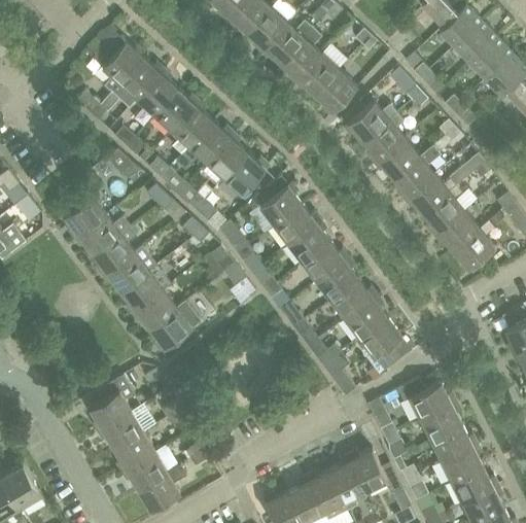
[(210,0),(220,8),(216,12),(223,20),(241,0),(210,0)]
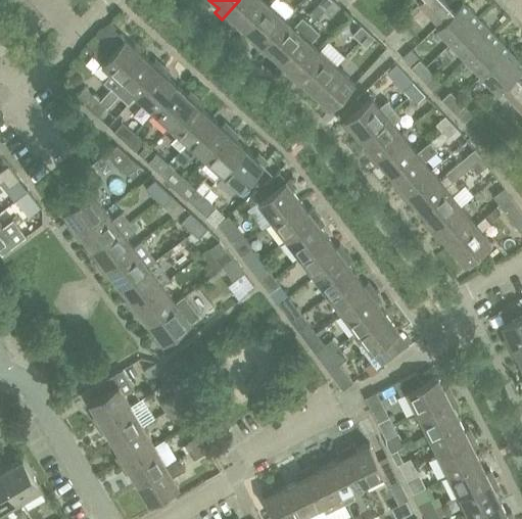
[(258,0),(239,0),(222,19),(230,26),(233,21),(243,31),(266,6),(258,0)]
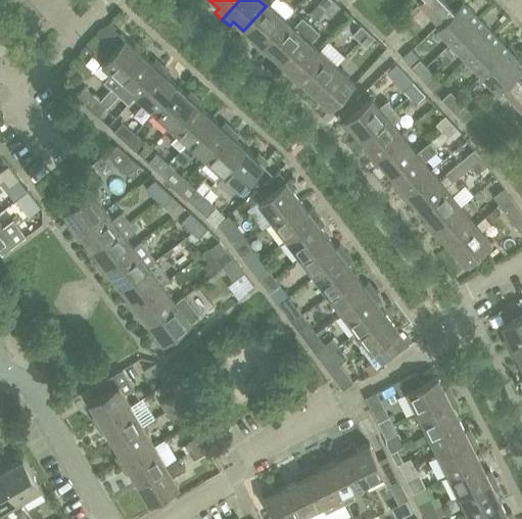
[(324,12),(333,2),(330,0),(322,0),(317,6),(324,12)]
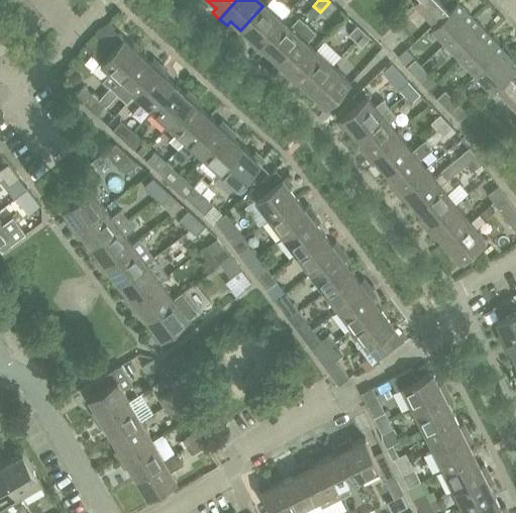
[(408,0),(432,25),(429,29),(447,11),(435,0),(408,0)]
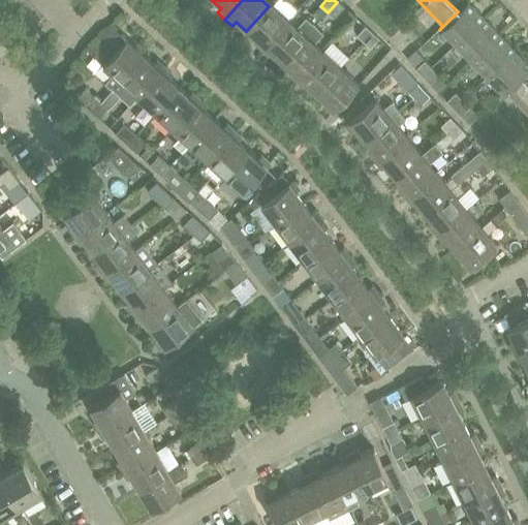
[(337,2),(328,12),(334,19),(343,8),(337,2)]
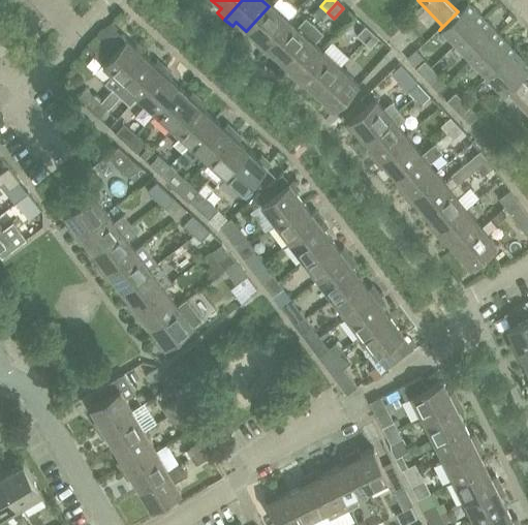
[(466,3),(458,11),(439,30),(456,47),(483,20),(466,3)]
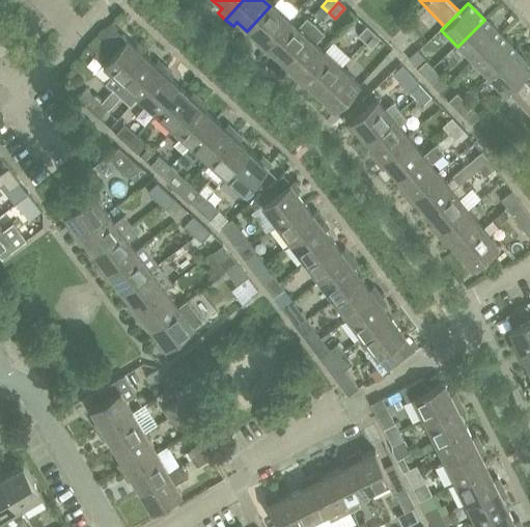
[(270,6),(247,31),(257,40),(253,45),(260,51),(287,22),(270,6)]
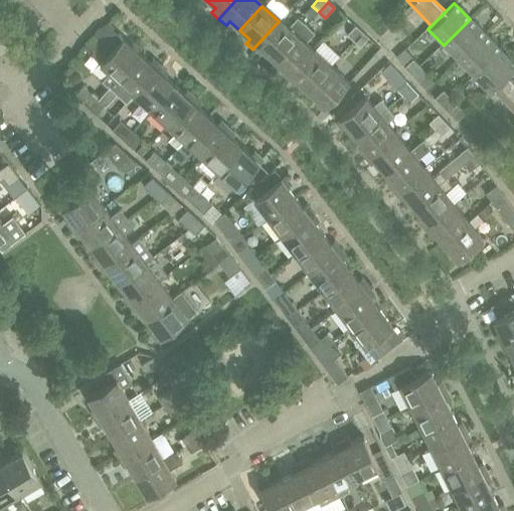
[(313,18),(319,12),(312,6),(306,12),(313,18)]
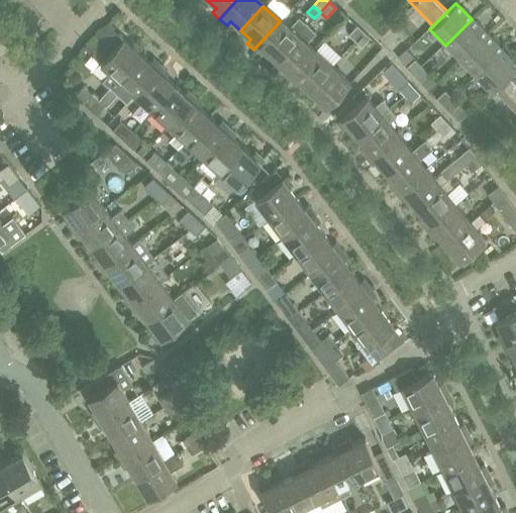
[(280,21),(253,49),(261,57),(265,53),(275,62),(306,26),(298,18),(288,29),(280,21)]
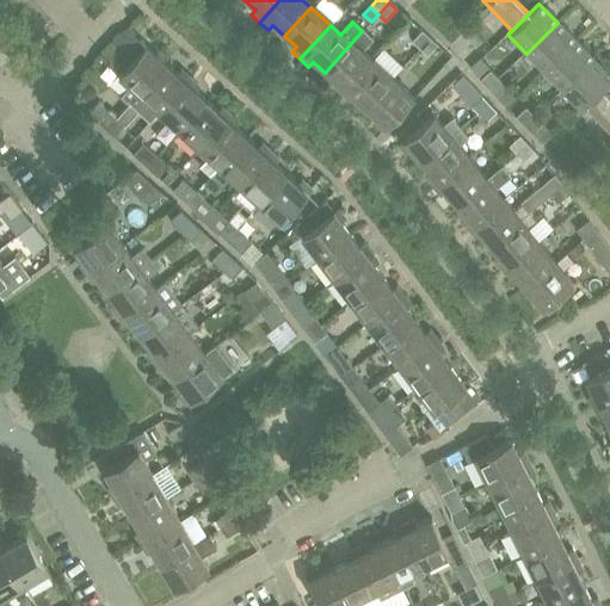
[(558,23),(527,54),(544,72),(575,42),(558,23)]
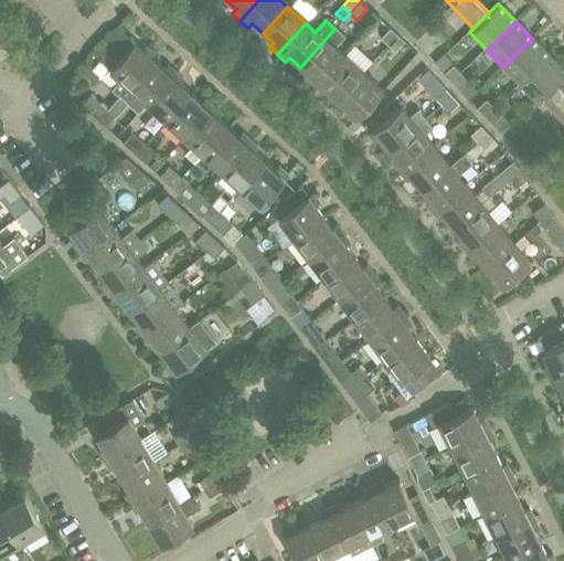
[(334,29),(300,67),(310,77),(307,81),(315,88),(343,57),(333,49),(344,38),(334,29)]
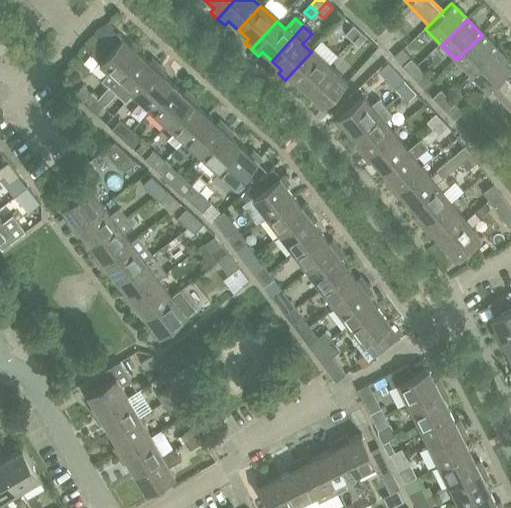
[(344,36),(350,42),(359,33),(353,27),(344,36)]
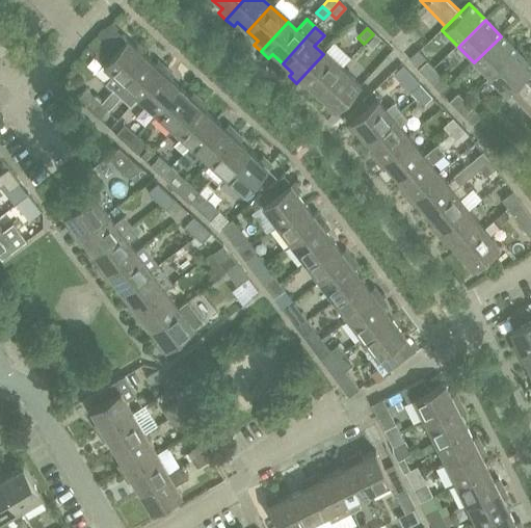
[(373,34),(364,44),(371,50),(379,41),(373,34)]
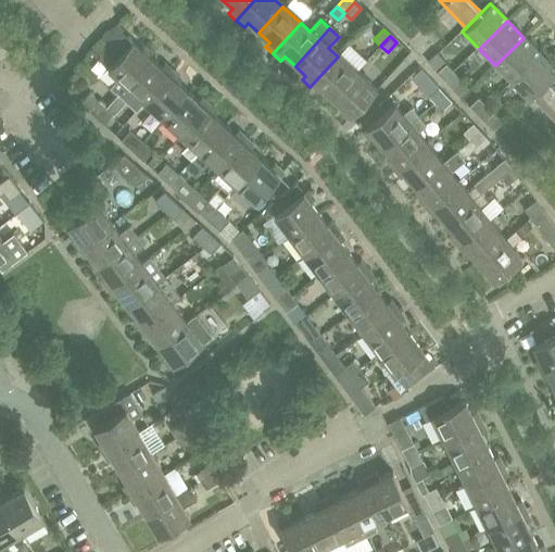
[(524,38),(495,65),(512,82),(540,55),(524,38)]
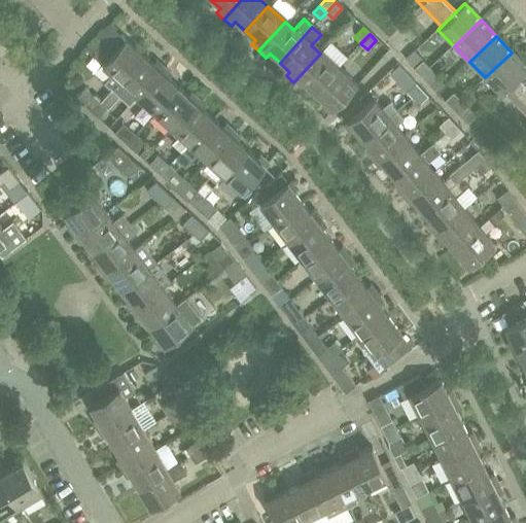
[(91,56),(100,65),(111,75),(103,84),(110,92),(142,57),(119,37),(111,46),(104,40),(91,56)]
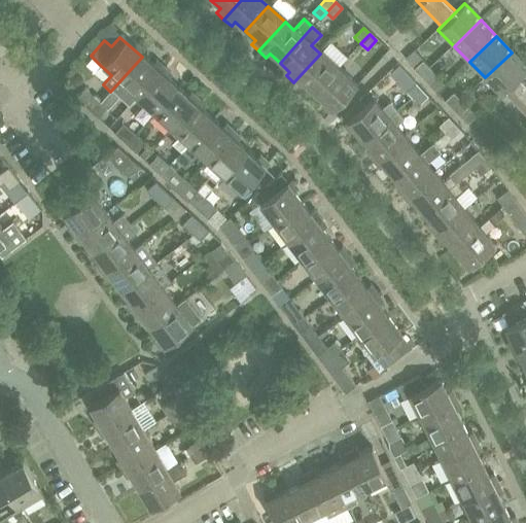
[(525,67),(512,53),(485,77),(500,94),(504,91),(519,77),(525,69),(525,67)]
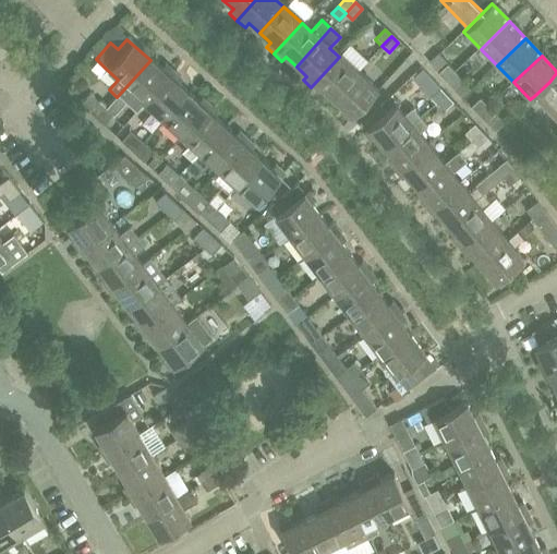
[(339,57),(311,87),(318,95),(323,91),(333,99),(356,73),(339,57)]
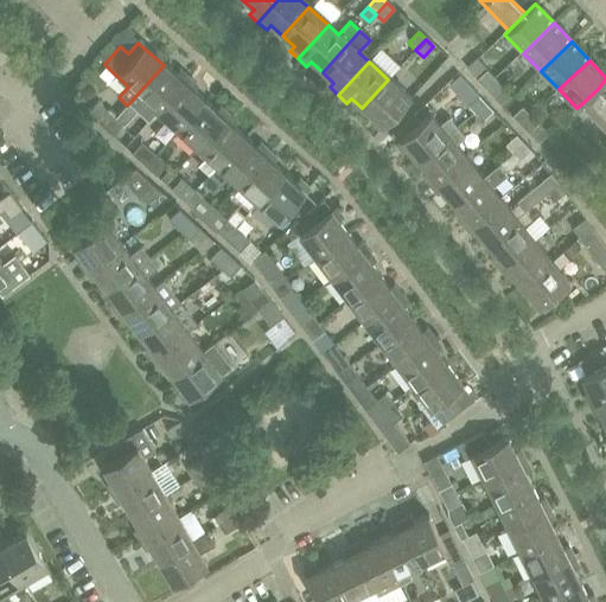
[(164,65),(127,106),(147,123),(157,113),(187,79),(179,71),(174,76),(164,65)]
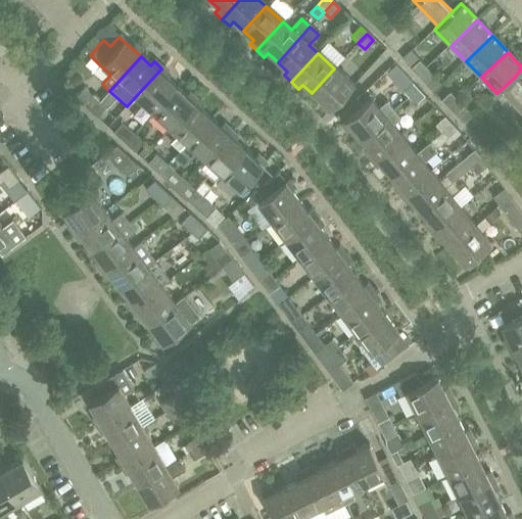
[(410,69),(417,78),(426,68),(418,61),(410,69)]
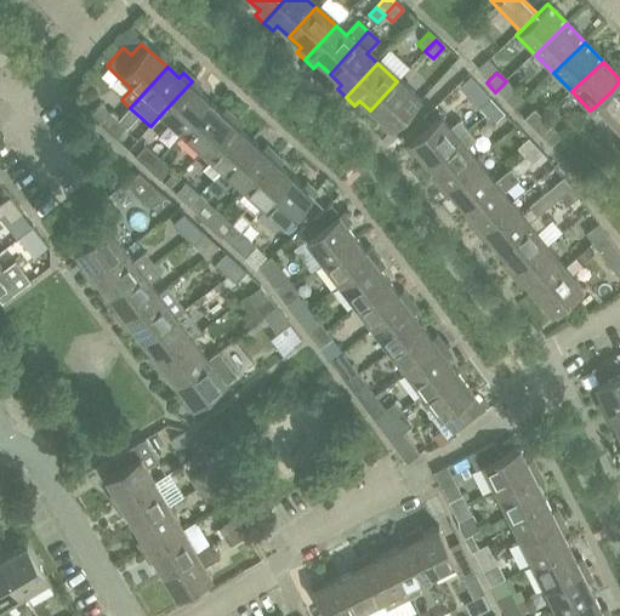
[(192,81),(160,115),(181,135),(208,104),(197,93),(200,89),(192,81)]
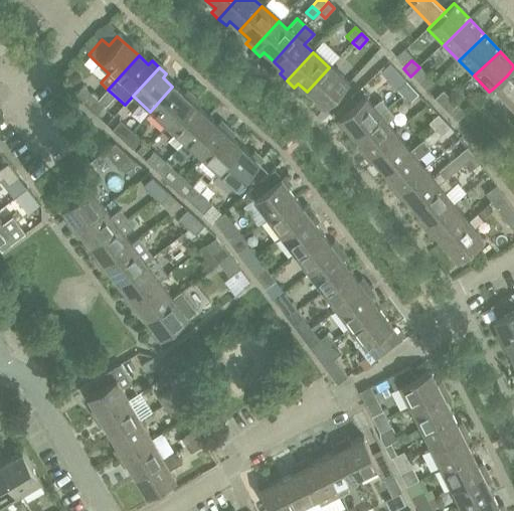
[(329,67),(307,92),(317,101),(313,105),(321,112),(347,83),(329,67)]
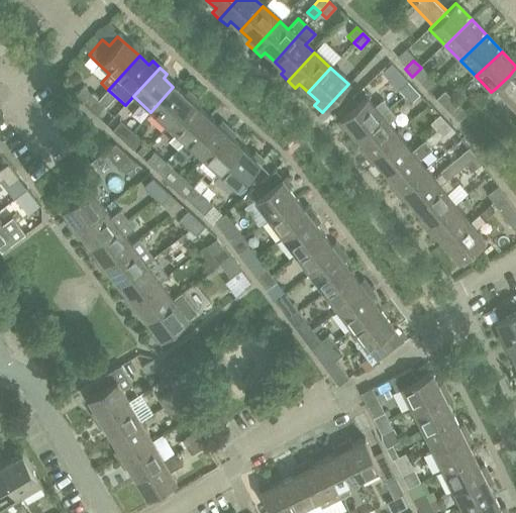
[(421,68),(412,77),(419,83),(427,75),(421,68)]
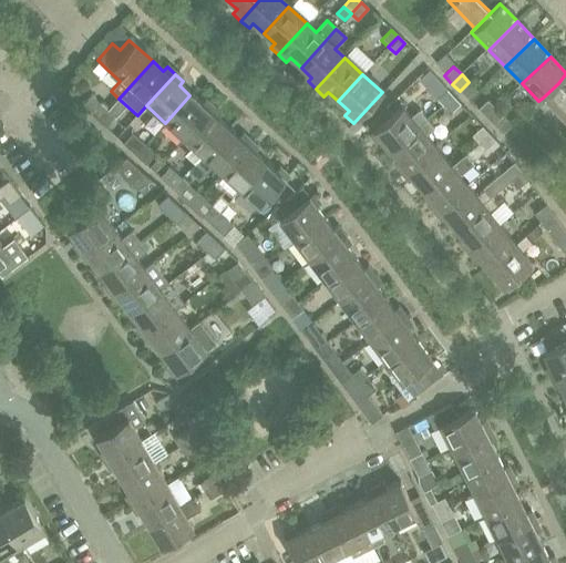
[(565,91),(558,83),(543,98),(556,111),(565,101),(565,91)]
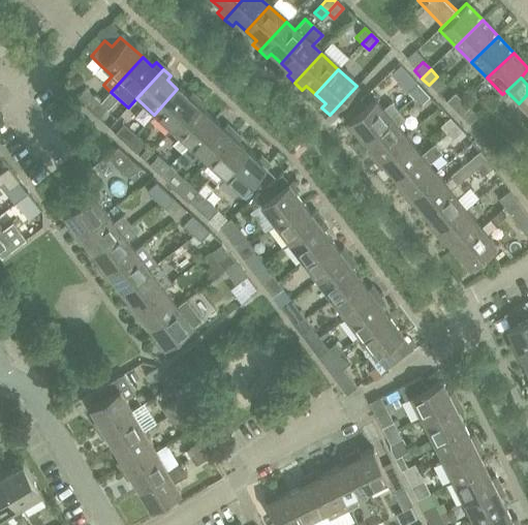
[(406,94),(413,100),(423,91),(416,85),(406,94)]
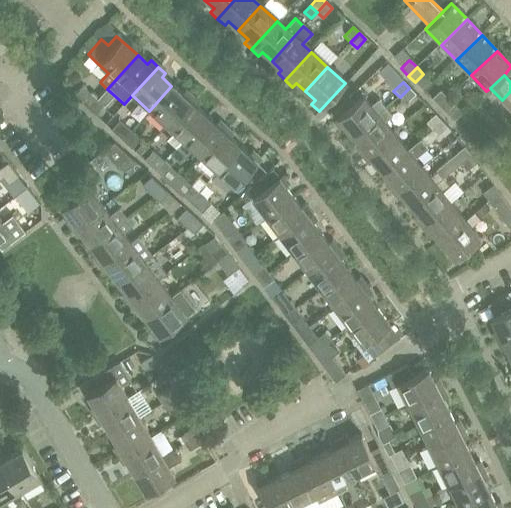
[(171,86),(149,111),(166,126),(192,98),(185,91),(181,95),(171,86)]
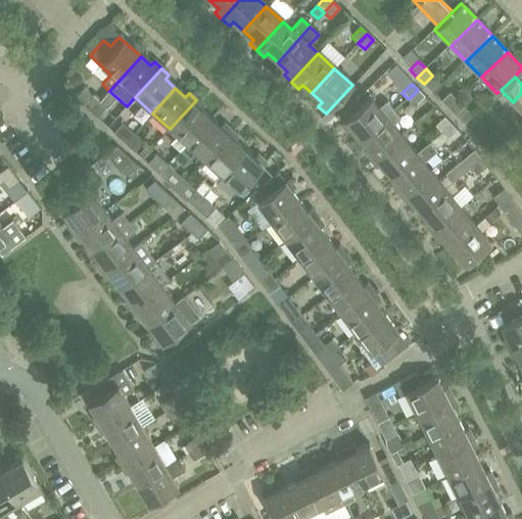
[(75,99),(90,112),(98,103),(84,90),(75,99)]
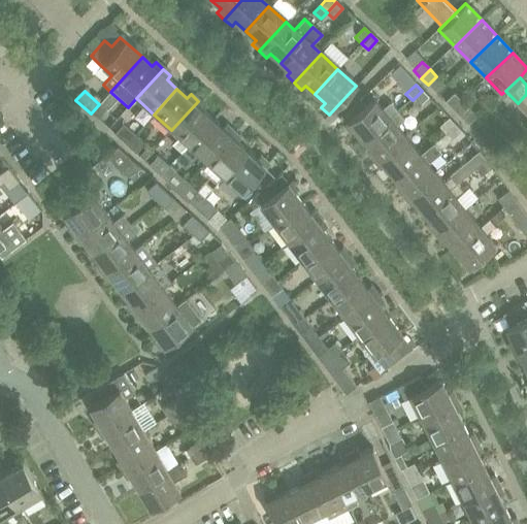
[(422,91),(413,100),(419,107),(428,98),(422,91)]
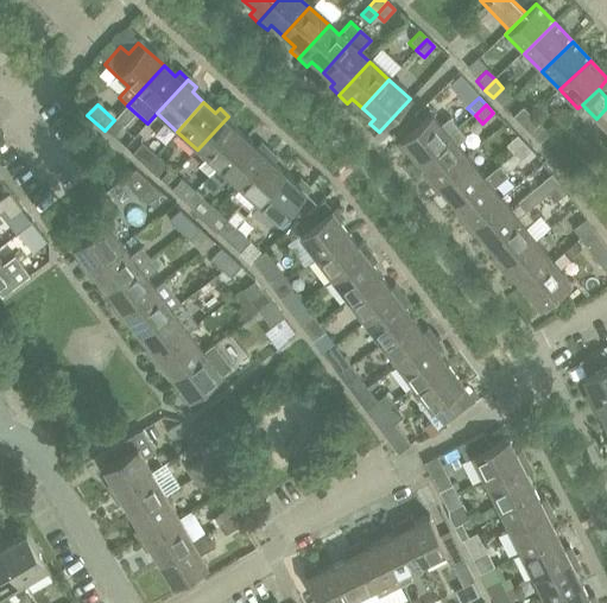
[(512,118),(520,127),(531,116),(522,108),(512,118)]
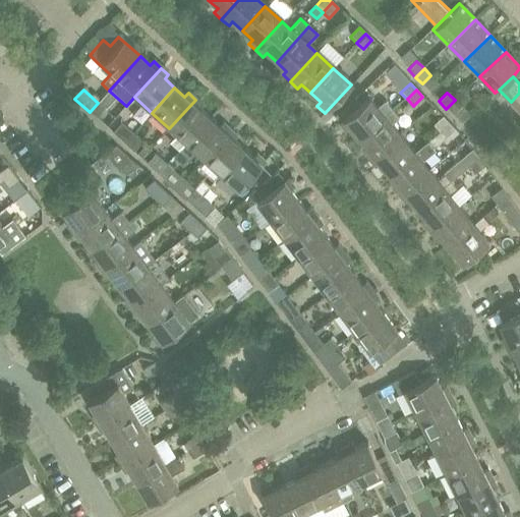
[(519,93),(511,102),(519,112),(519,93)]
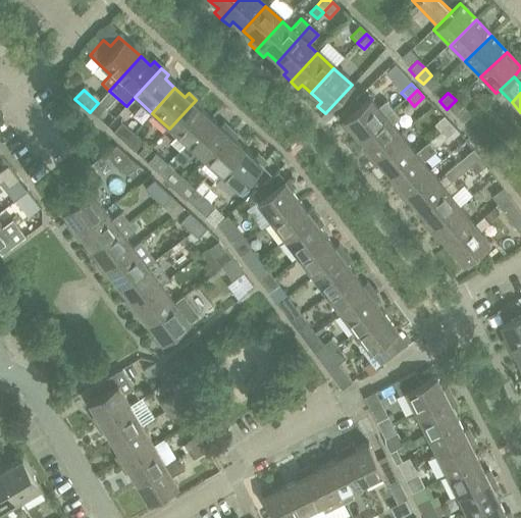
[(196,100),(169,128),(187,144),(209,119),(199,110),(203,106),(196,100)]
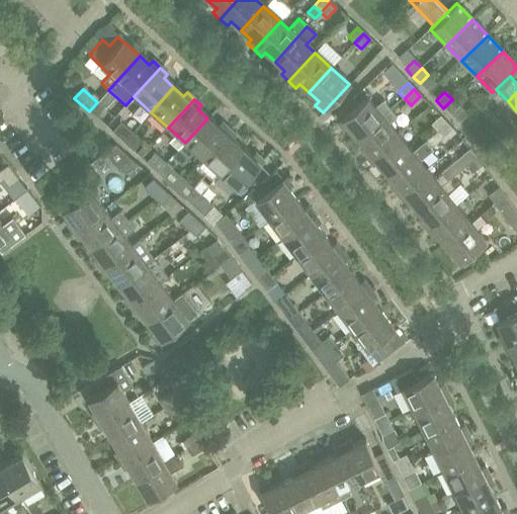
[(365,99),(336,123),(343,132),(347,129),(355,139),(390,110),(382,101),(373,109),(365,99)]
